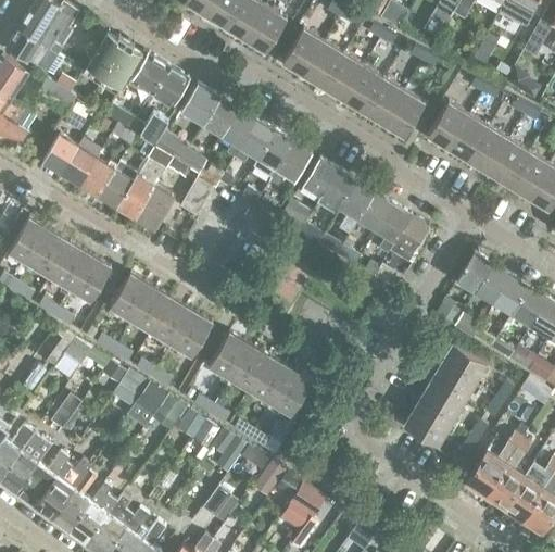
[(59,8),(50,2),(46,0),(36,0),(16,32),(49,51),(57,55),(72,32),(66,29),(77,12),(62,3),(59,8)]
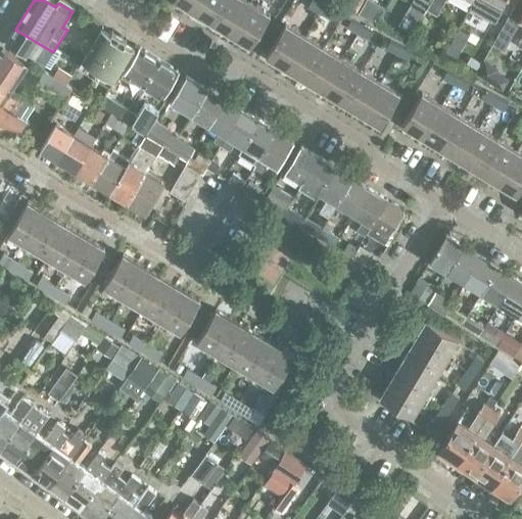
[(194,17),(204,0),(178,0),(175,5),(194,17)]
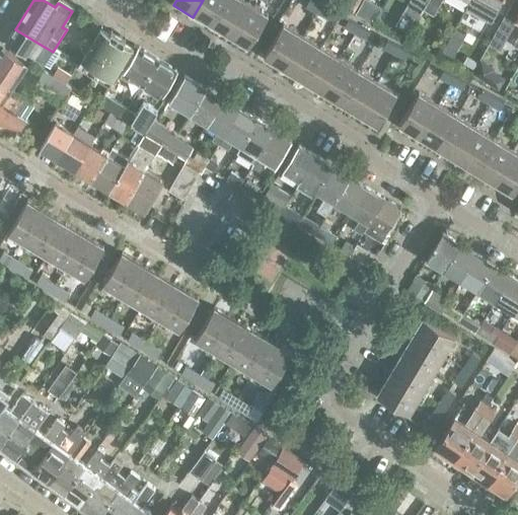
[(203,0),(193,17),(212,28),(228,0),(203,0)]
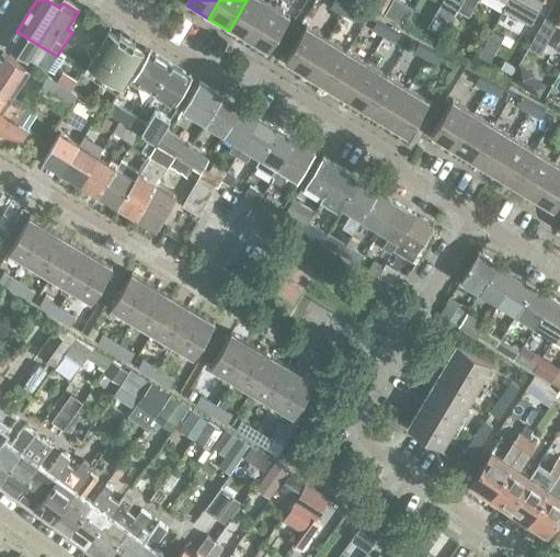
[(253,0),(247,0),(229,31),(249,43),(270,10),(253,0)]
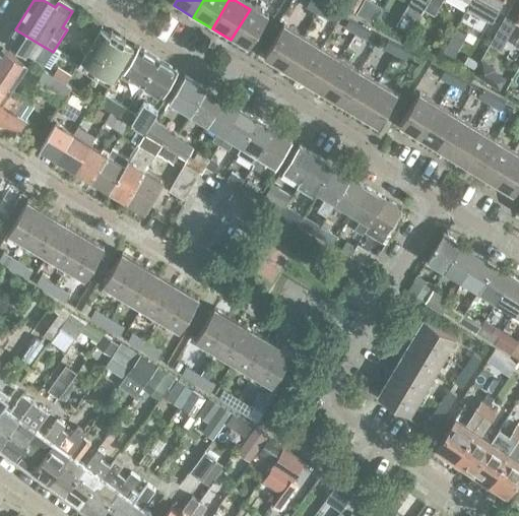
[(364,0),(344,0),(342,5),(357,12),(364,0)]
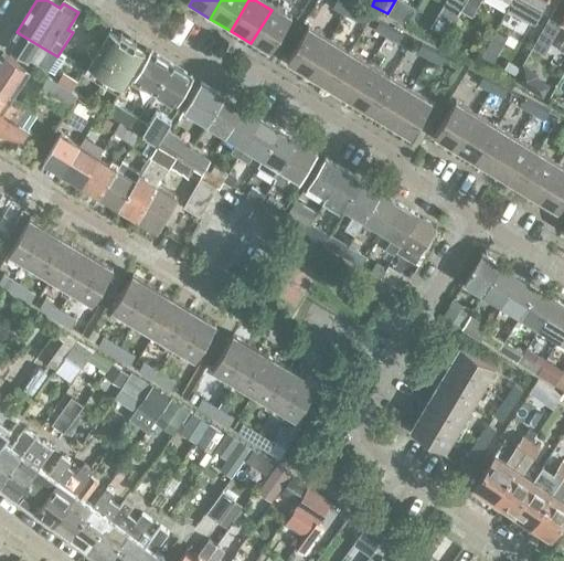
[(395,0),(387,13),(386,17),(405,28),(414,10),(395,0)]
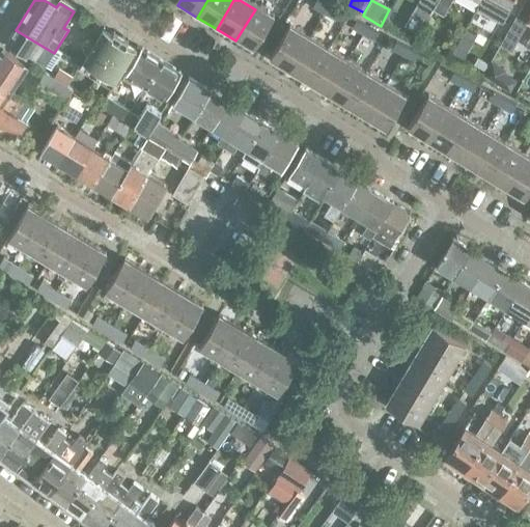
[(431,11),(436,5),(427,0),(419,0),(403,27),(417,35),(431,11)]
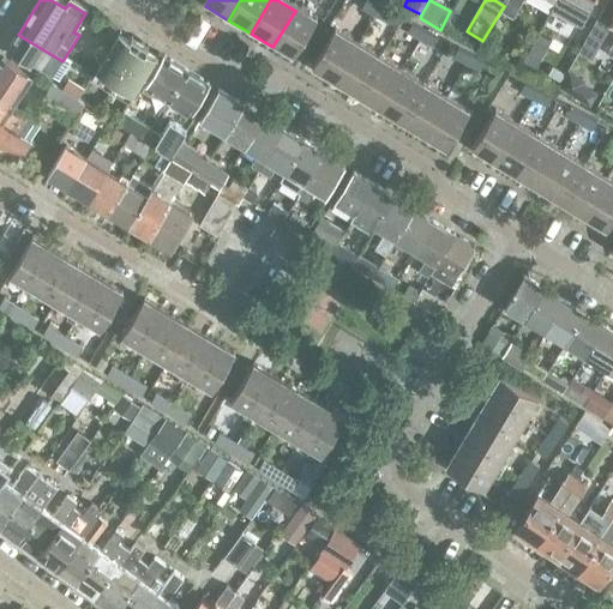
[(506,0),(504,6),(499,13),(511,20),(523,0),(541,0),(553,7),(554,5),(557,0),(506,0)]
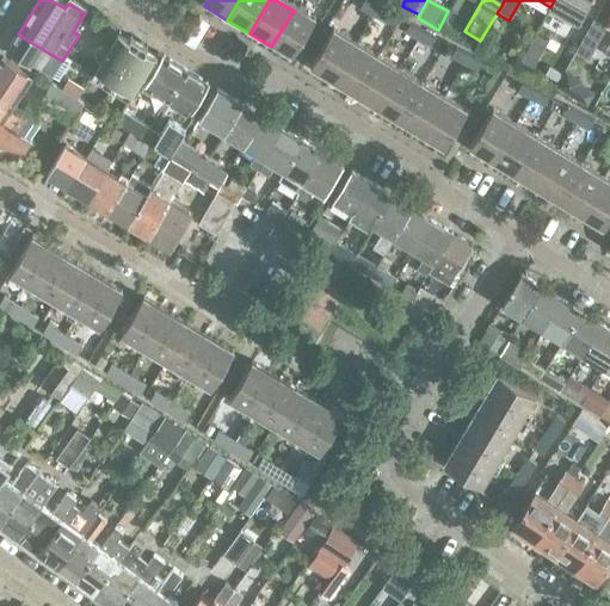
[(560,10),(552,5),(550,7),(544,18),(552,23),(560,10)]
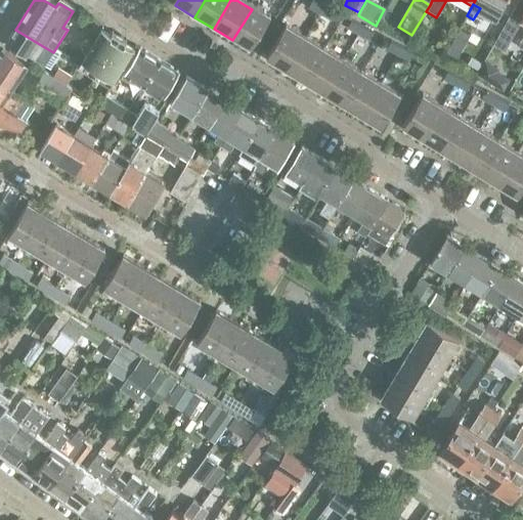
[(320,18),(324,11),(313,5),(309,12),(320,18)]
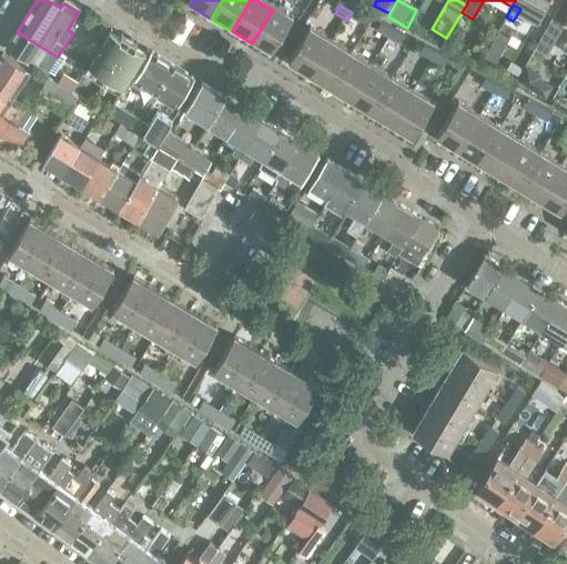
[(273,10),(252,43),(273,57),(294,22),(273,10)]
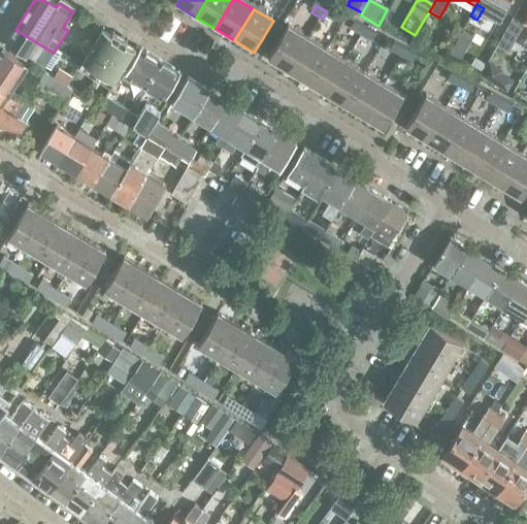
[(327,11),(323,19),(334,25),(338,18),(327,11)]
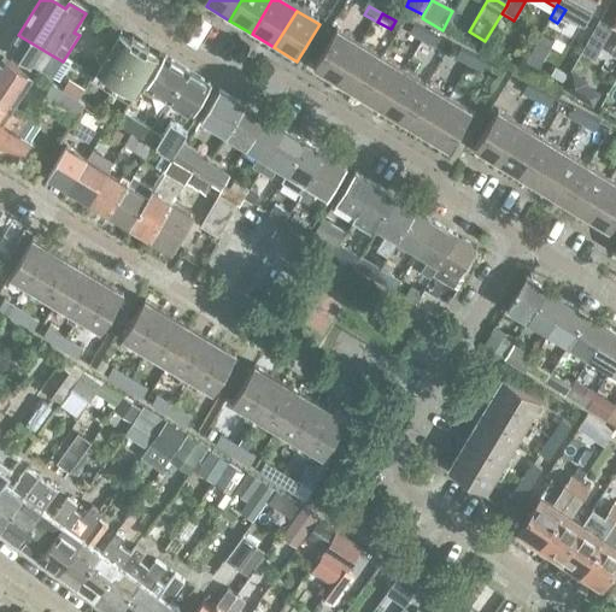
[(423,46),(428,37),(415,30),(411,39),(423,46)]
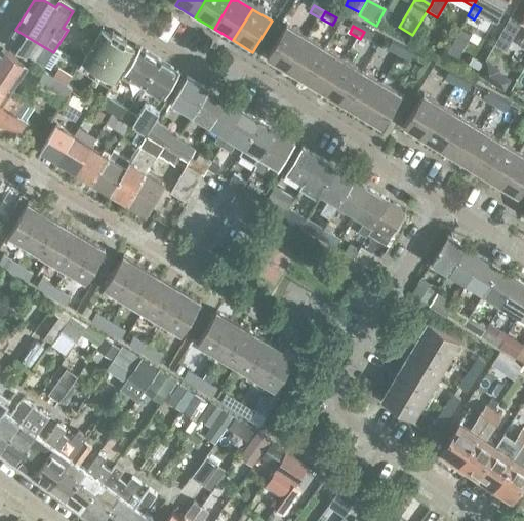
[(505,54),(517,32),(505,26),(492,47),(505,54)]
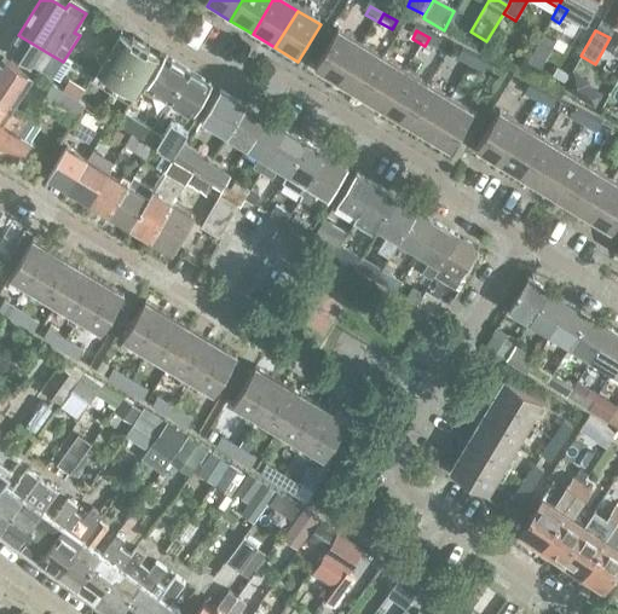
[(55,57),(18,35),(6,56),(29,70),(30,69),(51,81),(52,80),(56,82),(63,73),(50,64),(55,57)]
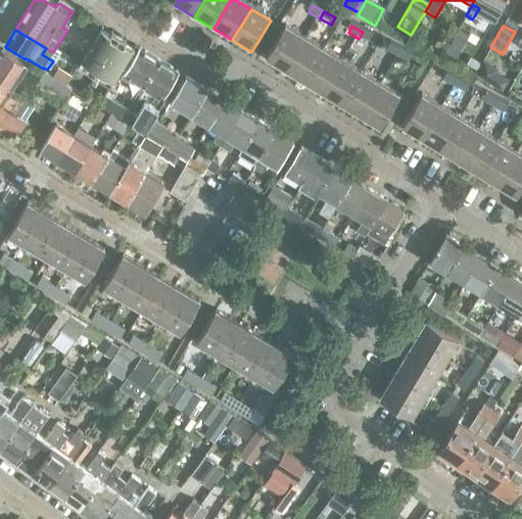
[(92,81),(117,40),(101,30),(76,71),(92,81)]
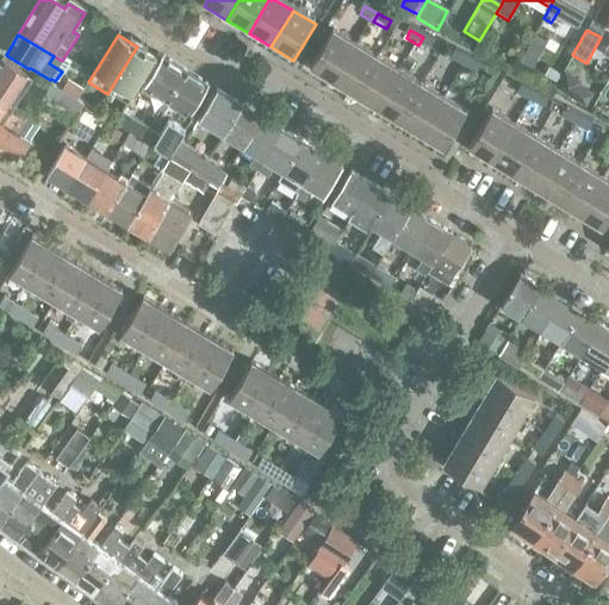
[(334,86),(356,49),(334,35),(311,72),(334,86)]
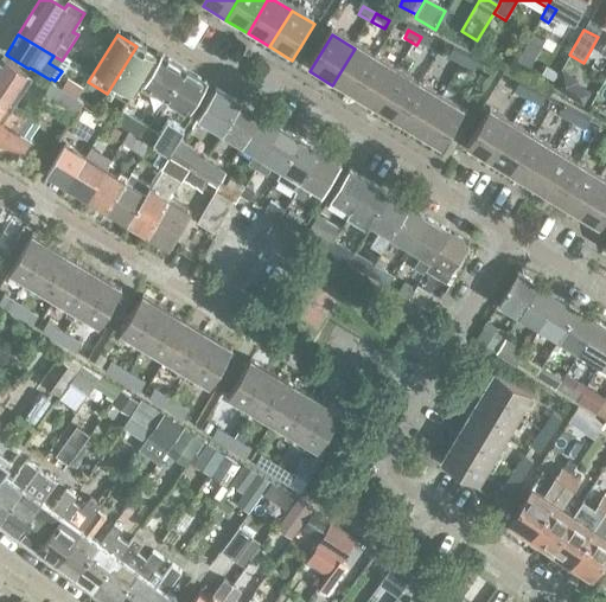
[(421,37),(416,45),(431,52),(435,44),(421,37)]
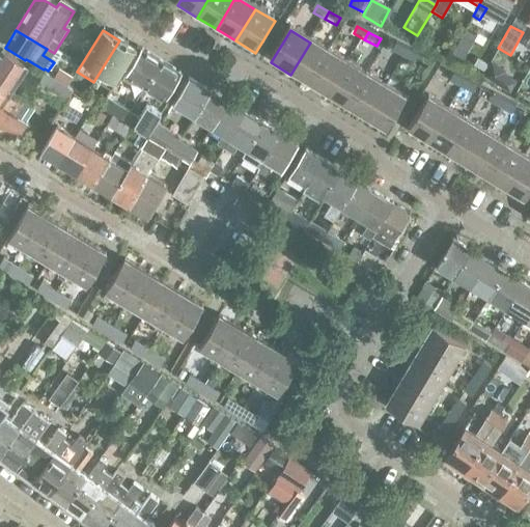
[(119,40),(93,82),(111,92),(136,51),(119,40)]
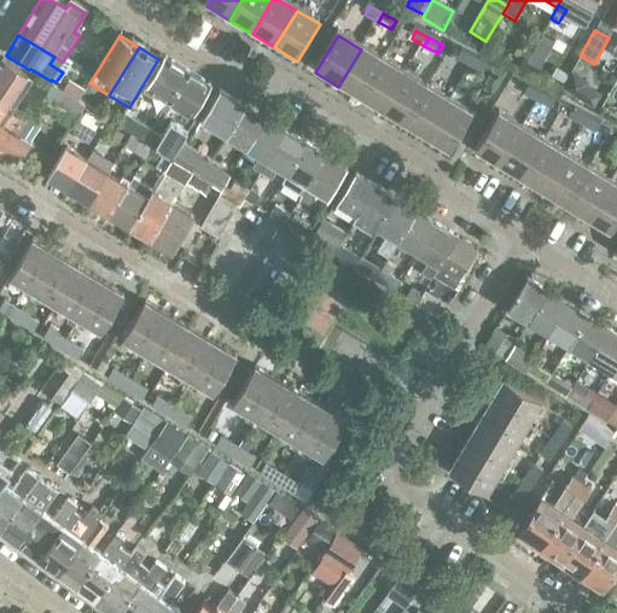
[(361,50),(338,87),(360,100),(383,63),(361,50)]
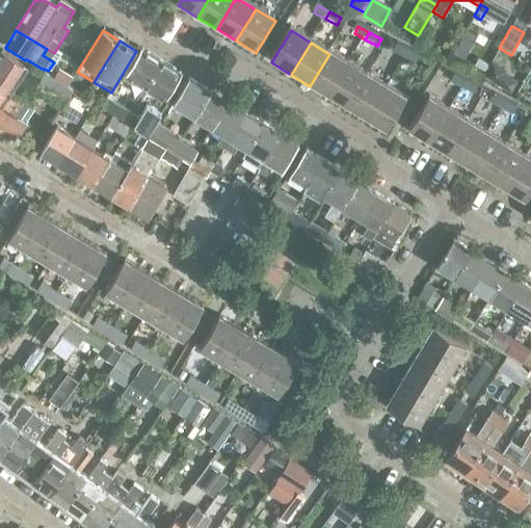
[(404,60),(409,53),(398,47),(394,54),(404,60)]
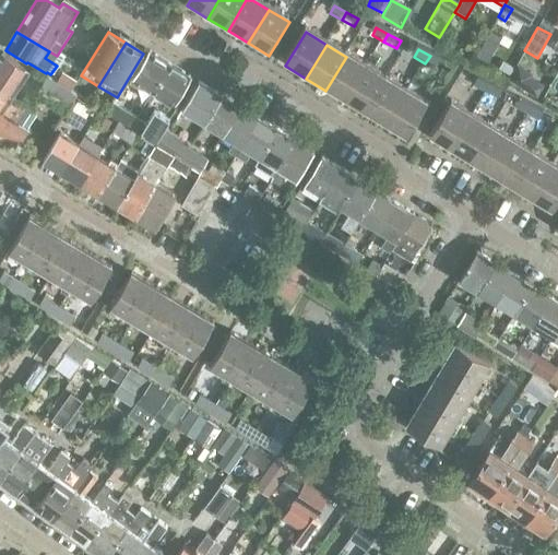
[(170,69),(149,56),(130,87),(140,93),(141,90),(153,97),(170,69)]
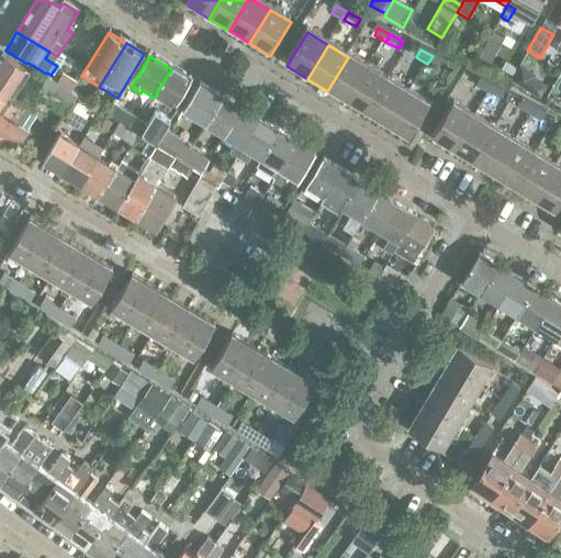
[(433,56),(427,64),(440,70),(445,63),(433,56)]
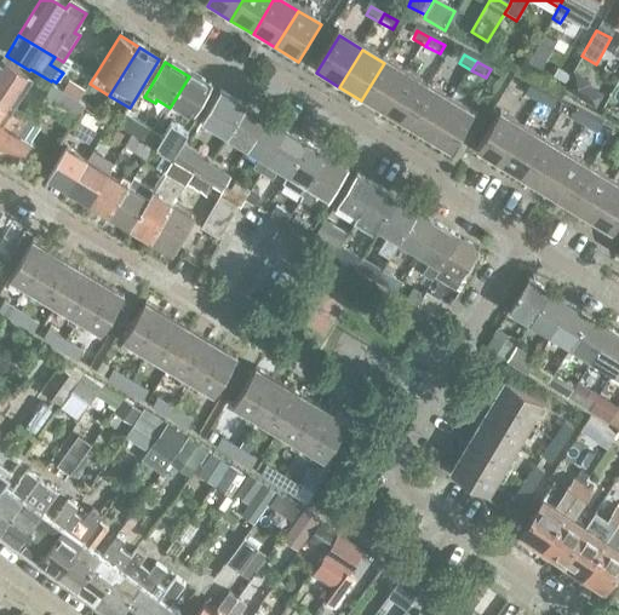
[(384,63),(361,101),(384,114),(407,76),(384,63)]
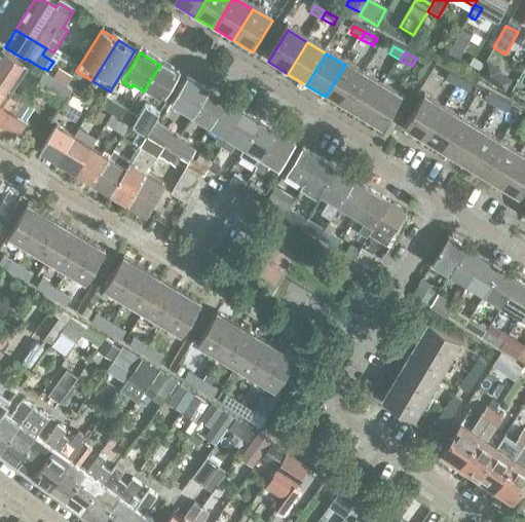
[(0,91),(9,98),(9,97),(26,70),(1,54),(0,56),(0,91)]
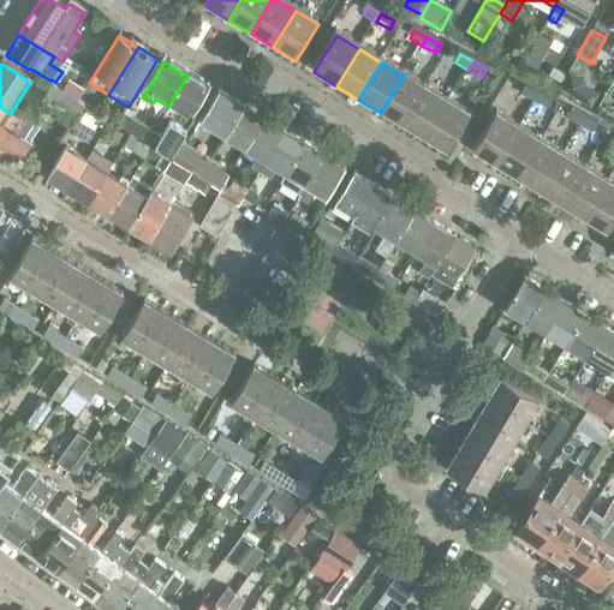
[(91,77),(79,70),(73,81),(85,88),(91,77)]
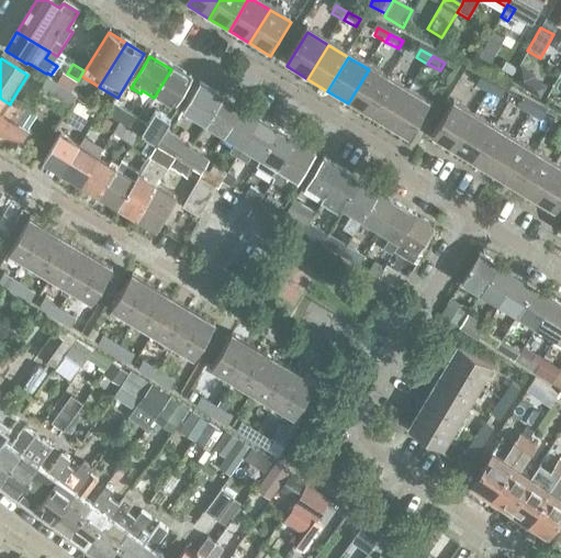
[(171,69),(154,98),(174,110),(191,81),(171,69)]
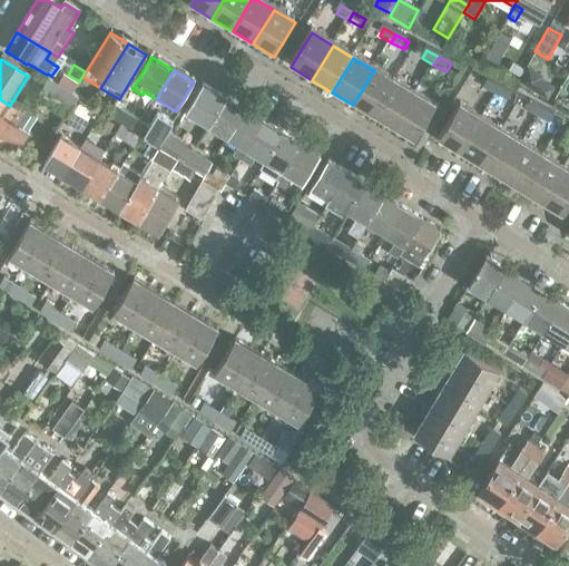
[(374,70),(353,105),(373,117),(394,84),(374,70)]
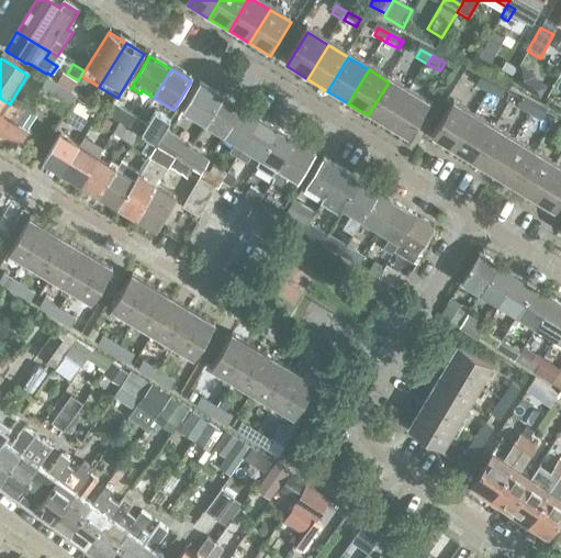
[(77,80),(62,71),(55,82),(70,92),(77,80)]
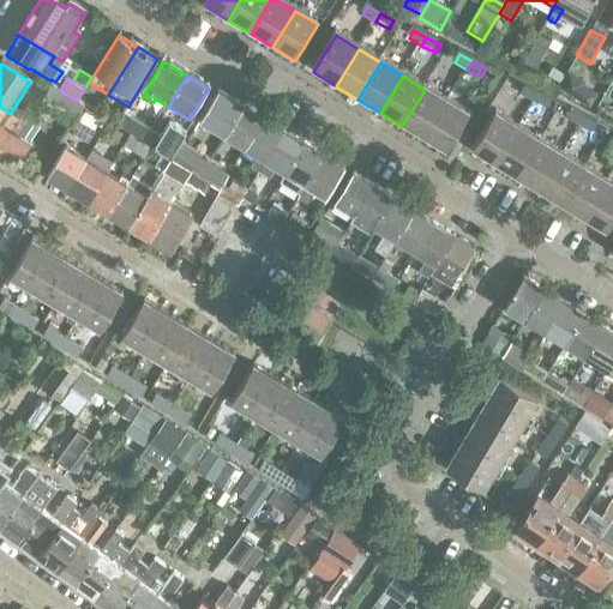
[(72,124),(83,106),(49,85),(38,103),(72,124)]
